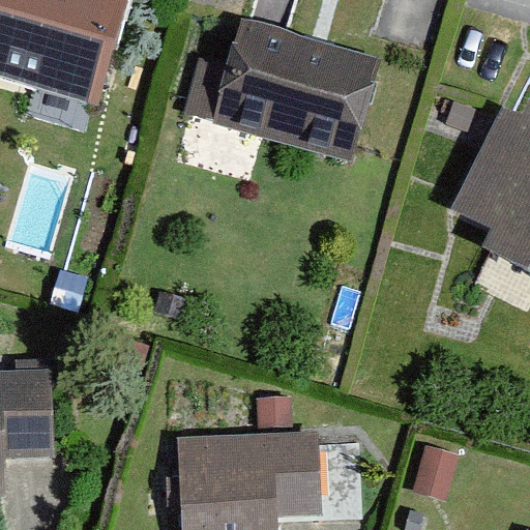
[(0,0),(0,75),(99,102),(126,0),(0,0)]
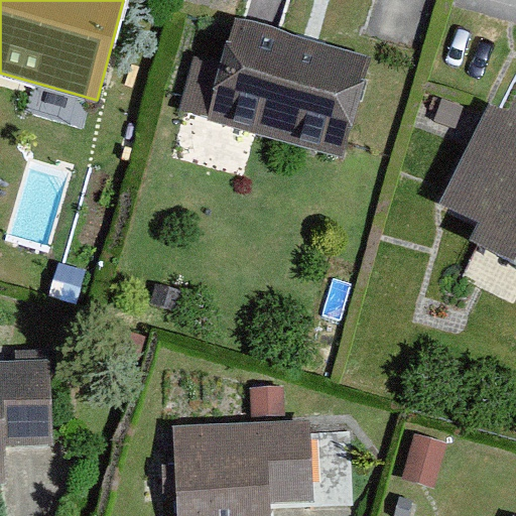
[(343,156),(372,55),(235,17),(207,118),(343,156)]
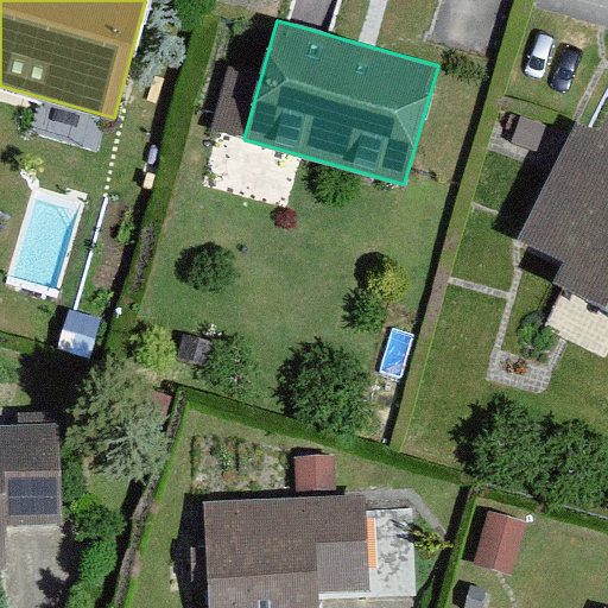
[(607,137),(577,124),(529,236),(569,254),(557,280),(607,302),(607,137)]
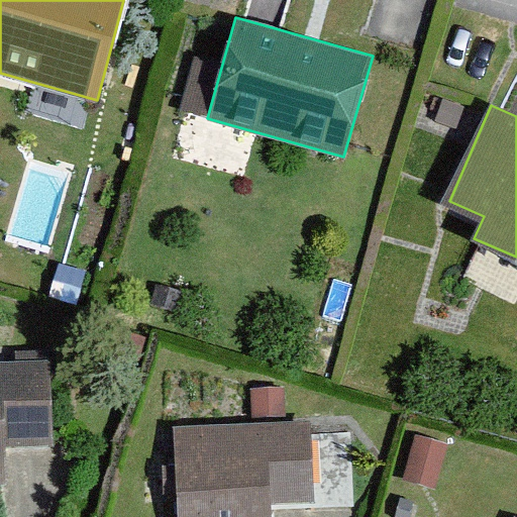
[(50,357),(0,359),(0,484),(6,484),(4,445),(54,443),(50,357)]
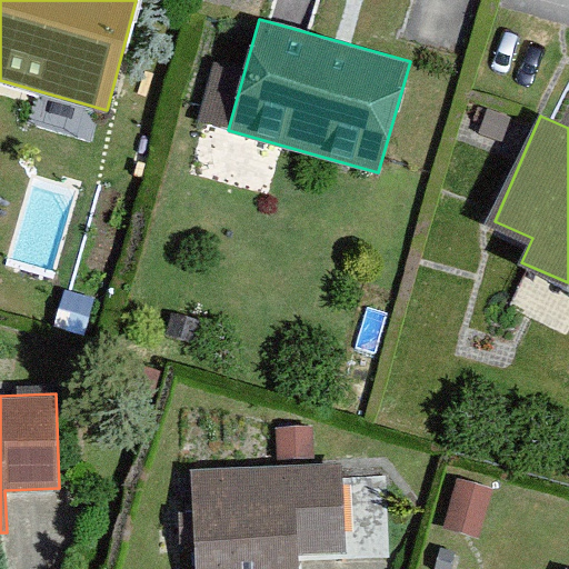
[(196,568),(300,568),(299,552),(346,549),(341,461),(191,469),(196,568)]
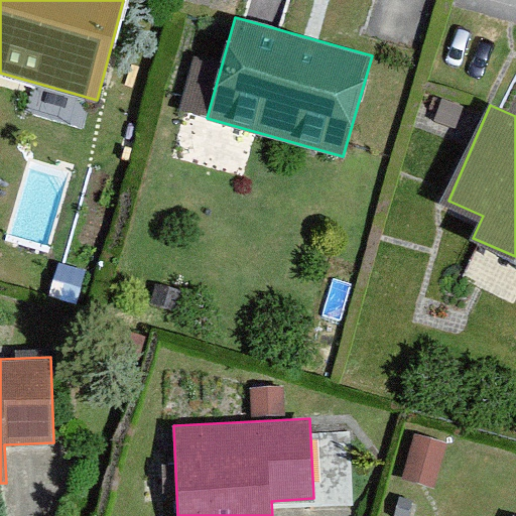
All buildings are outlined.
